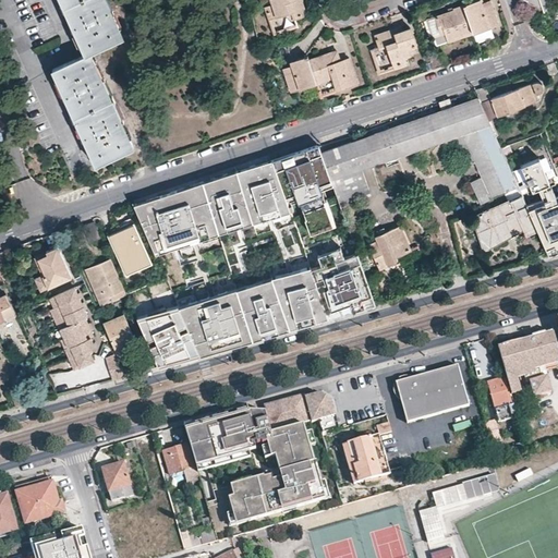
[(62,0),(69,13),(67,14),(71,23),(73,22),(82,44),(80,44),(84,53),(50,68),(56,77),(58,76),(67,97),(64,98),(69,107),(71,106),(79,122),(76,123),(81,132),(82,131),(92,152),(89,154),(94,162),(132,145),(128,135),(125,136),(116,116),(118,114),(114,107),(112,107),(105,91),(107,89),(102,81),(100,82),(91,61),(94,60),(89,51),(121,37),(118,27),(114,28),(106,8),(108,7),(105,0),(62,0)]
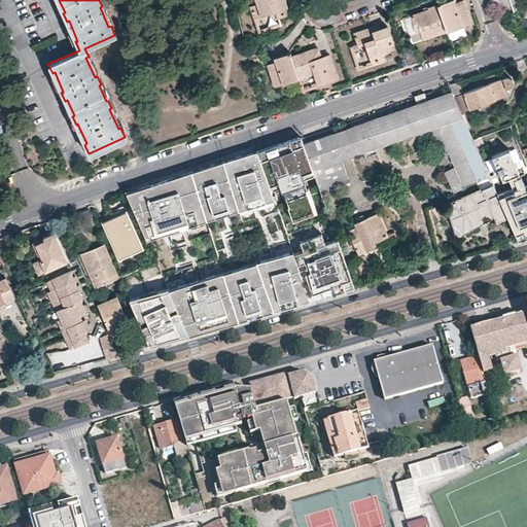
[(250,5),(253,16),(274,10),(276,18),(287,13),(283,0),(253,0),(255,3),(250,5)]
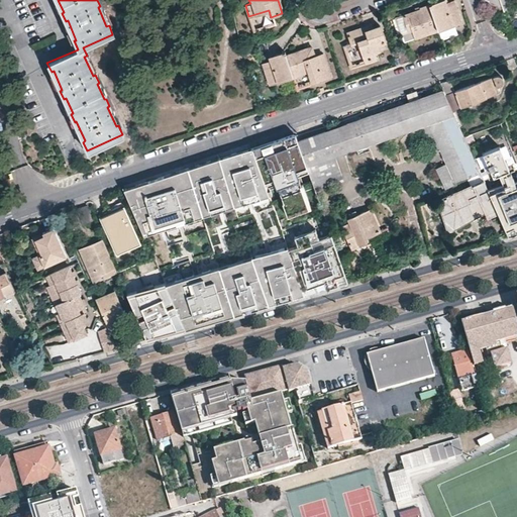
[(453,0),(452,0),(445,3),(444,0),(440,0),(428,4),(437,30),(438,30),(452,25),(461,22),(453,0)]
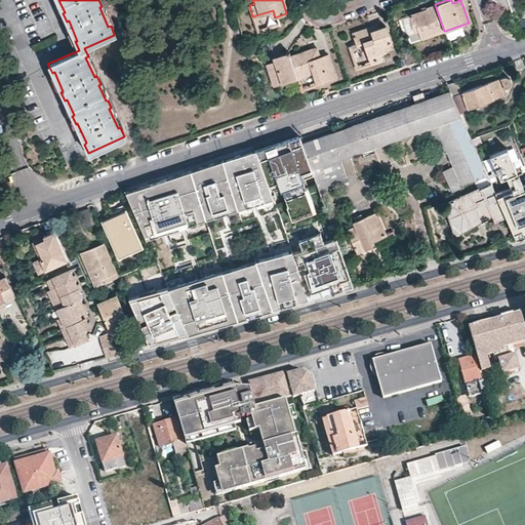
[(493,0),(496,1),(493,8),(513,15),(511,11),(507,0),(493,0)]
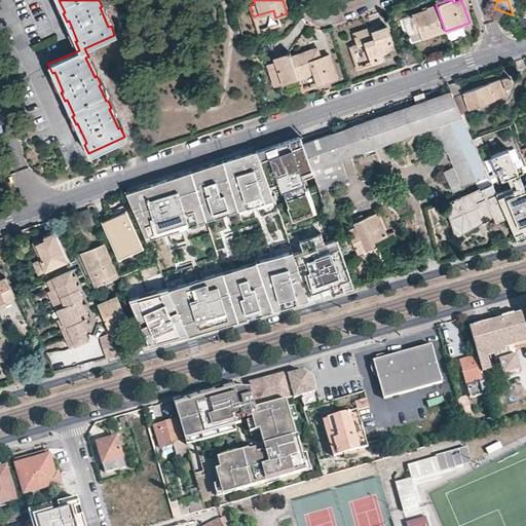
[(508,0),(512,11),(517,0),(508,0)]
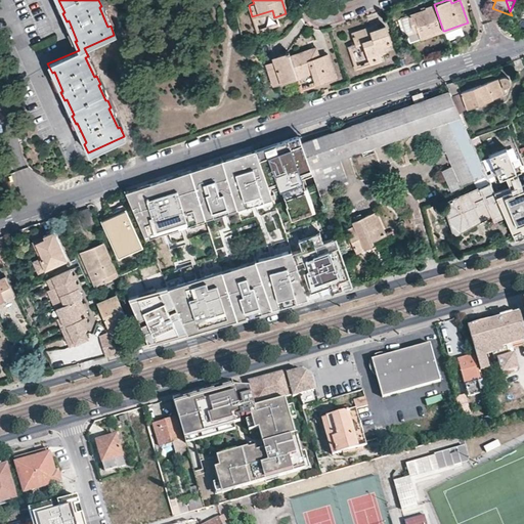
[(412,32),(418,30),(421,39),(443,31),(434,4),(426,7),(426,9),(407,15),(412,32)]
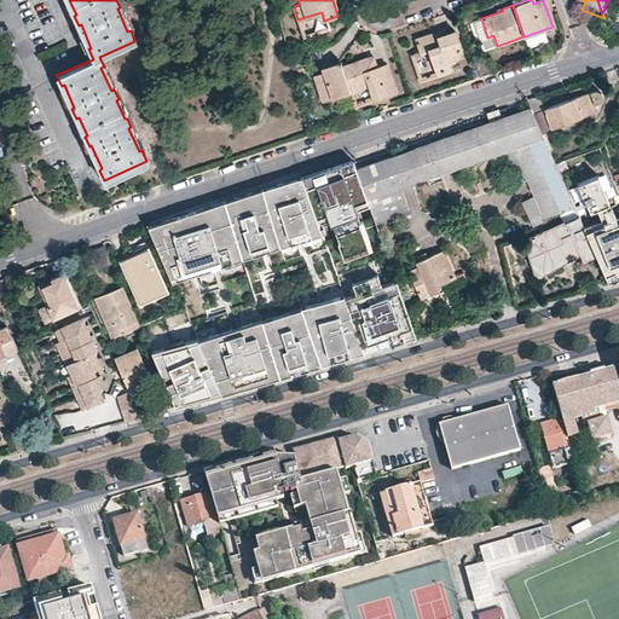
[(481,18),(473,21),(479,40),(487,38),(481,18)]
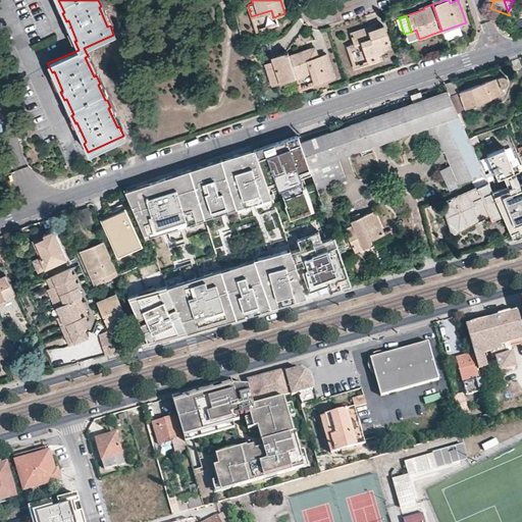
[(383,51),(383,49),(381,44),(387,42),(389,42),(383,25),(376,29),(369,31),(367,27),(350,33),(354,44),(361,42),(367,63),(379,59),(377,53),(383,51)]
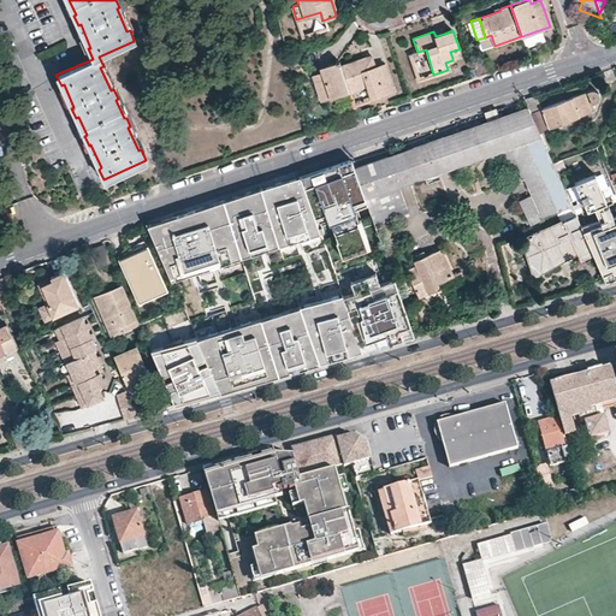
[(522,36),(526,46),(543,40),(539,30),(522,36)]
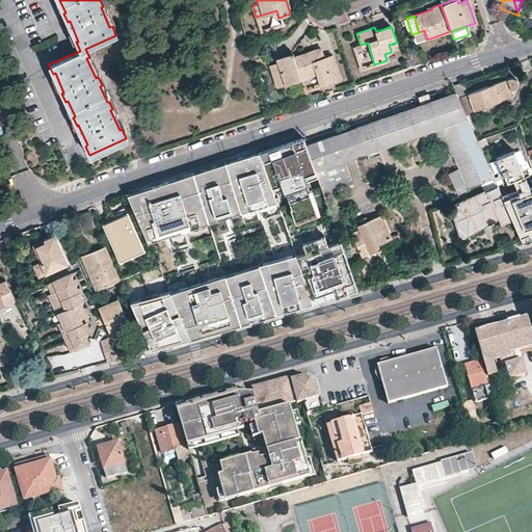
[(320,48),(314,50),(317,58),(323,56),(320,48)]
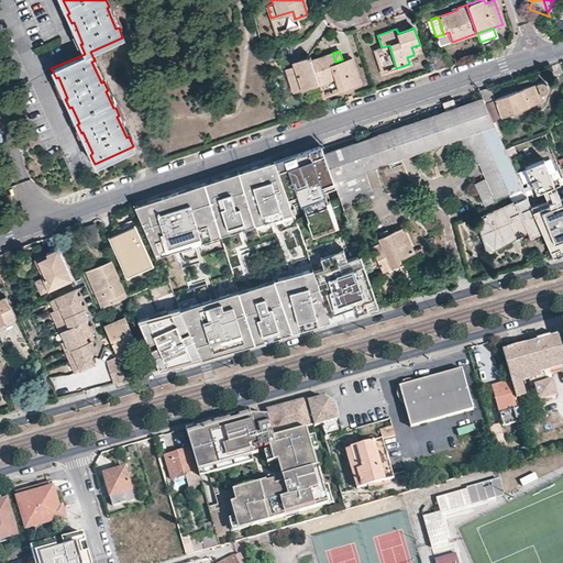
[(350,57),(342,59),(335,62),(332,53),(310,59),(318,83),(333,77),(338,90),(359,84),(350,57)]
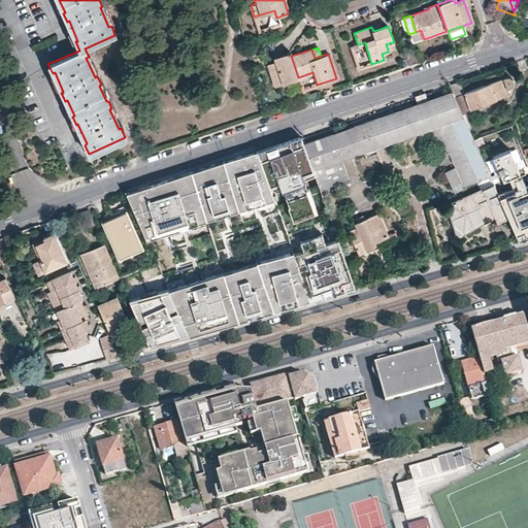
[(274,85),(284,83),(298,77),(291,56),(290,52),(273,58),(275,61),(267,64),(274,85)]
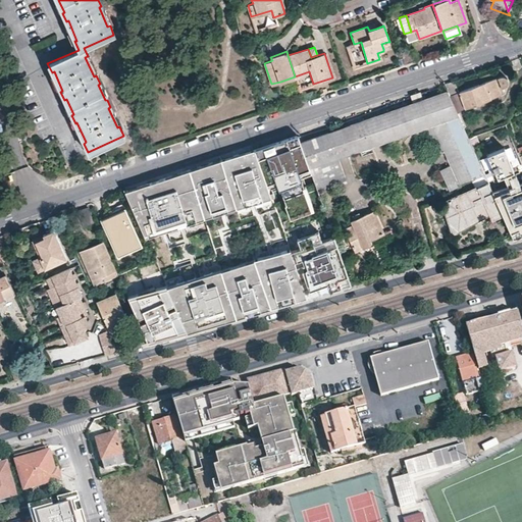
[(401,54),(405,63),(415,60),(411,51),(401,54)]
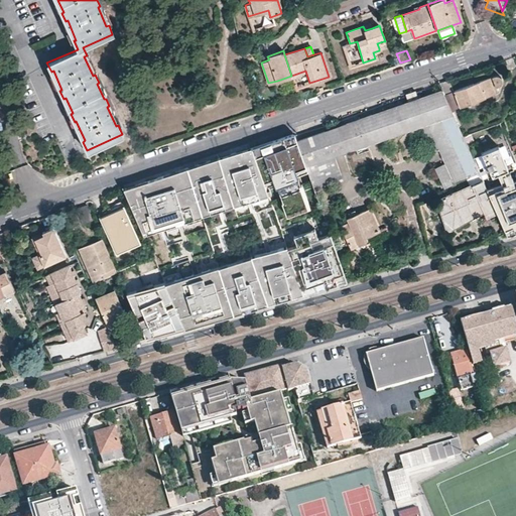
[(502,80),(501,79),(500,77),(499,76),(496,76),(494,76),(492,77),(490,78),(495,93),(499,92),(500,88),(501,85),(502,84),(502,82),(502,80)]
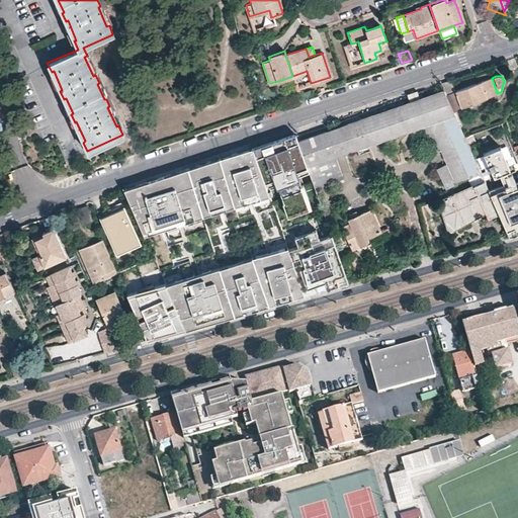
[(452,109),(461,105),(497,93),(492,78),(455,90),(446,94),(452,109)]
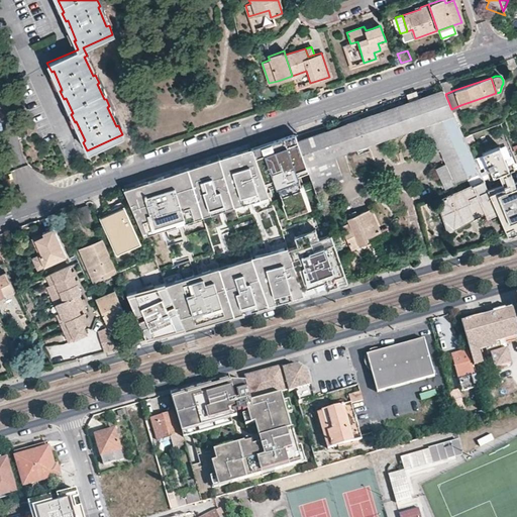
[(445,94),(454,90),(450,79),(440,82),(442,90),(445,94)]
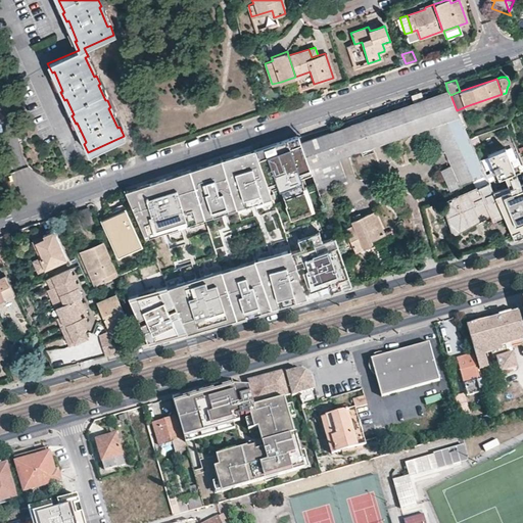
[(385,141),(432,124),(443,149),(449,165),(476,154),(469,137),(462,122),(457,110),(450,95),(447,91),(424,99),(421,91),(411,95),(413,102),(363,120),(348,125),(300,141),(313,175),(318,191),(331,186),(324,162),(385,141)]
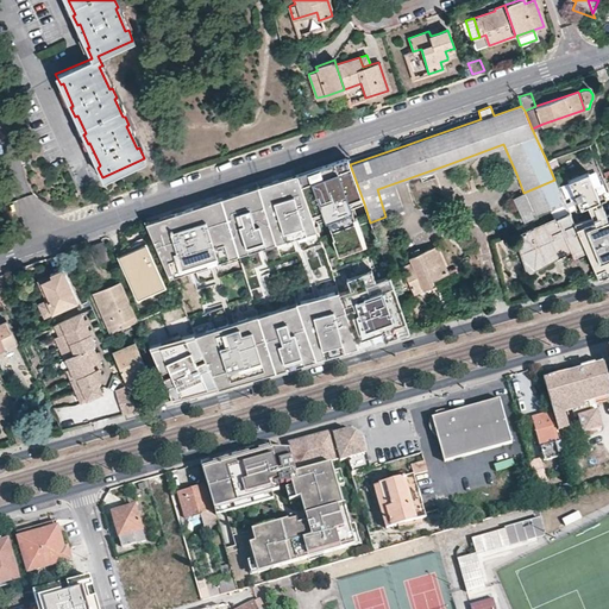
[(542,124),(532,129),(538,142),(542,140),(540,135),(546,132),(542,124)]
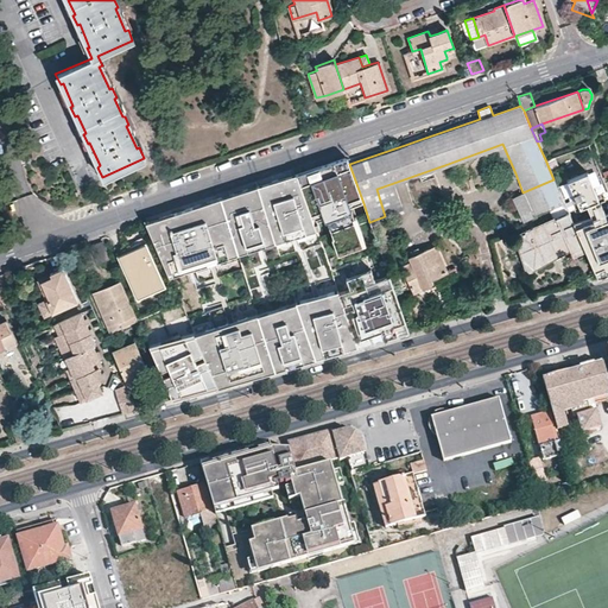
[(353,207),(363,203),(349,164),(347,158),(342,157),(296,173),(327,260),(367,246),(353,207)]
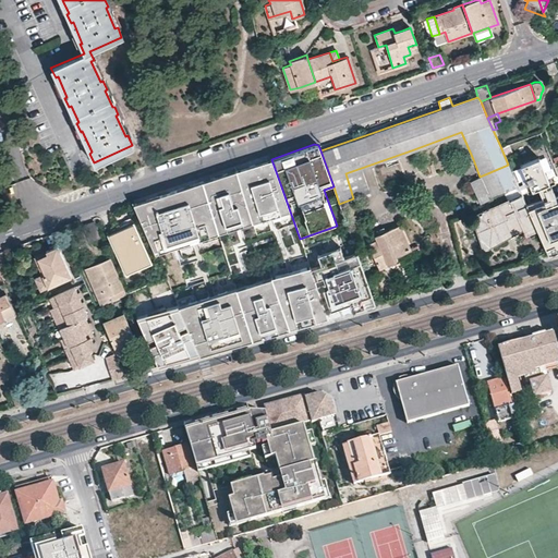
[(549,183),(540,157),(522,165),(532,190),(538,187),(542,185),(549,183)]
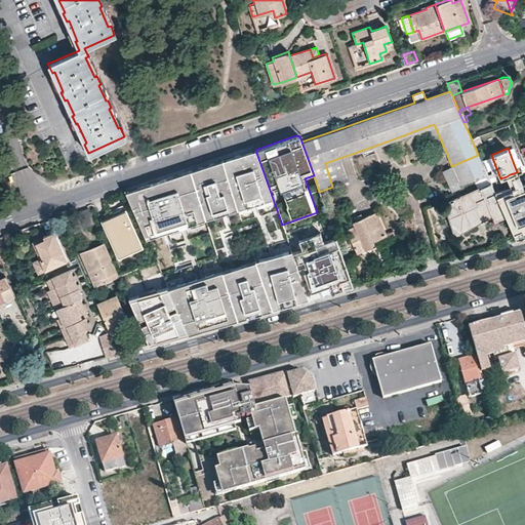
[(263,206),(252,171),(245,173),(239,154),(221,160),(228,177),(237,205),(249,202),(250,206),(253,205),(253,207),(254,209),(263,206)]
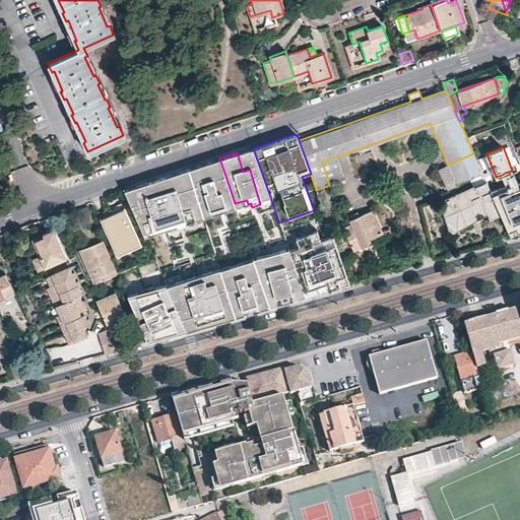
[(438,169),(447,188),(482,173),(473,153),(447,165),(438,169)]
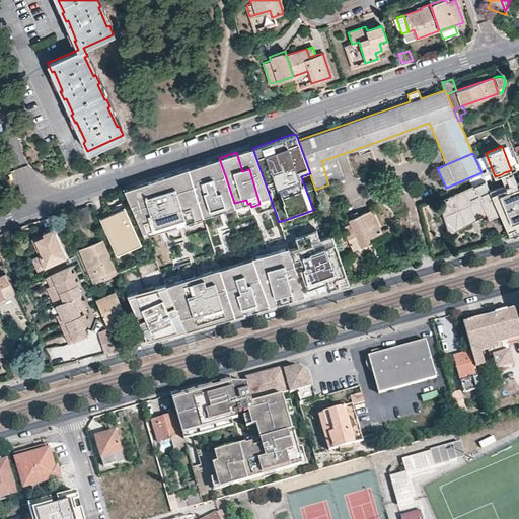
[(234,203),(225,175),(205,181),(201,169),(200,164),(188,168),(202,213),(234,203)]
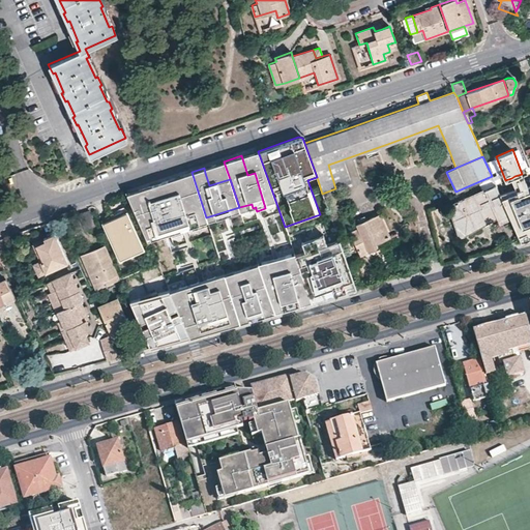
[(206,217),(192,172),(126,194),(147,240),(207,222),(206,217)]
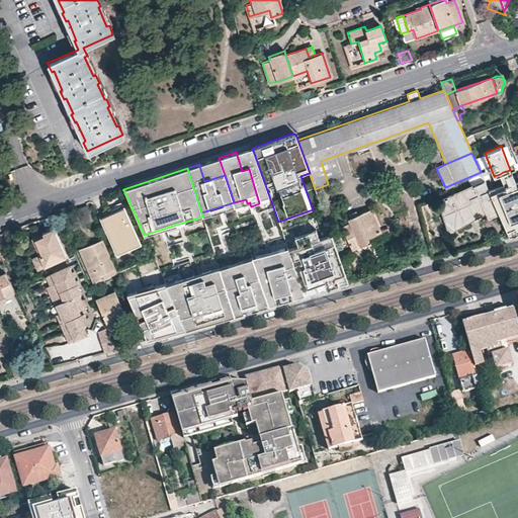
[(503,172),(500,174),(504,182),(488,189),(490,193),(505,186),(507,191),(510,189),(510,188),(517,184),(517,180),(508,185),(503,172)]
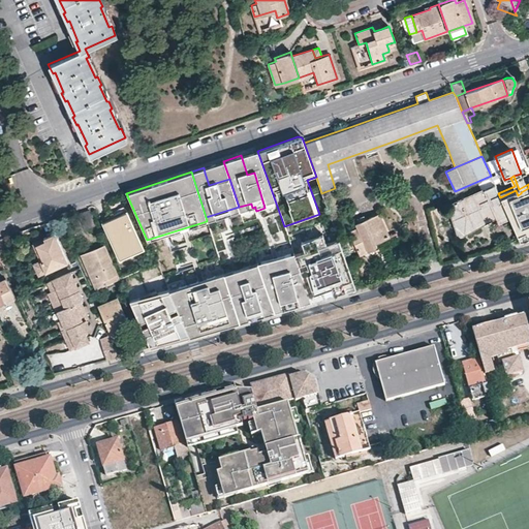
[(454,212),(459,224),(493,210),(495,217),(496,218),(507,214),(500,197),(498,193),(497,191),(494,184),(449,204),(454,212)]
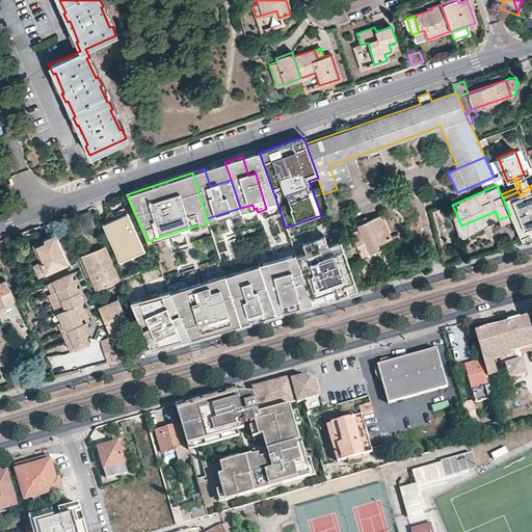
[(531,238),(531,189),(524,193),(524,194),(521,196),(519,191),(503,198),(510,215),(523,242),(531,238)]
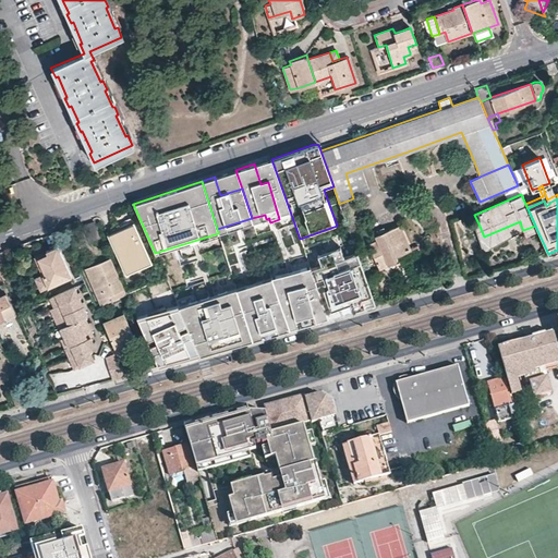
[(266,219),(265,215),(252,218),(254,225),(269,220),(269,218),(266,219)]
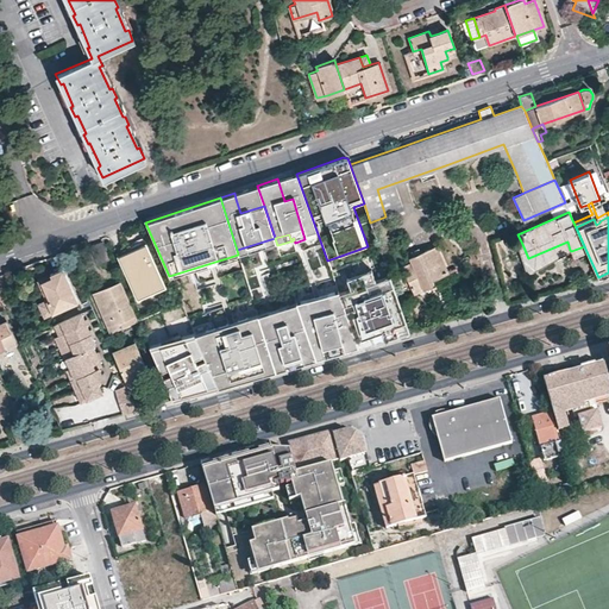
[(95,264),(110,258),(101,239),(87,246),(95,264)]
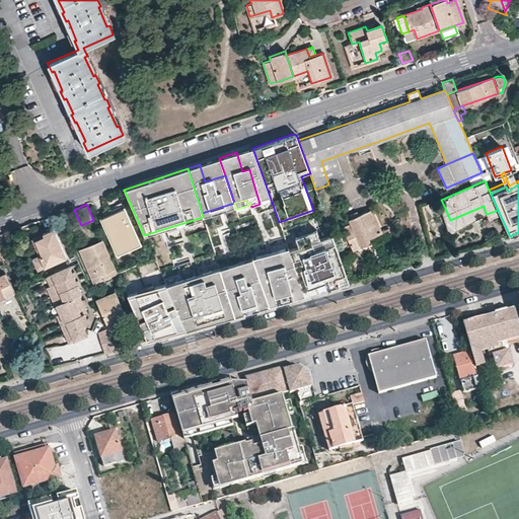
[(100,217),(117,253),(139,243),(121,204),(108,210),(110,214),(100,217)]
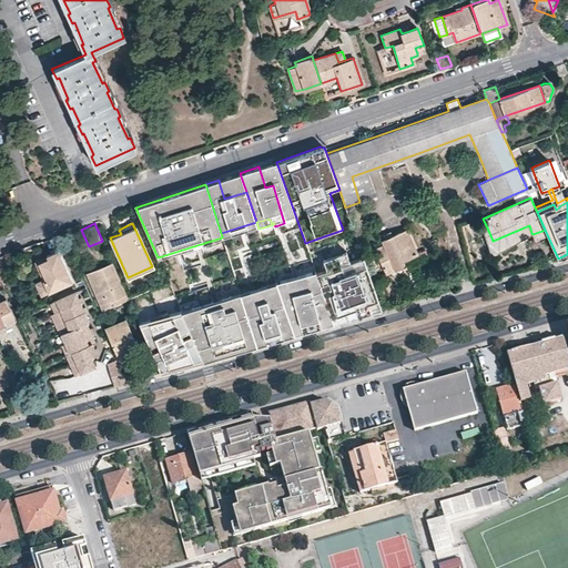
[(493,251),(497,251),(506,246),(531,233),(529,225),(493,241),(487,227),(484,229),(489,249),(493,251)]
